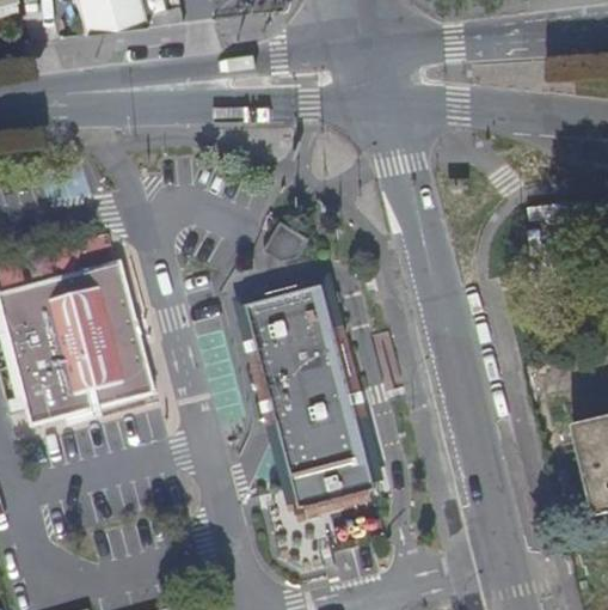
[(114,28),(145,24),(142,16),(137,0),(75,0),(84,31),(114,28)]
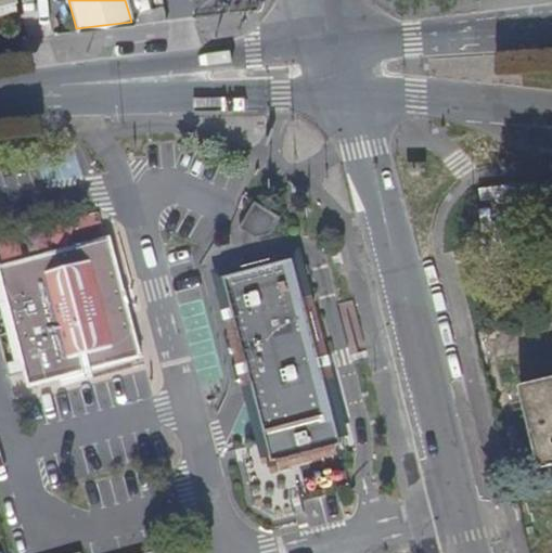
[(163,12),(133,15),(135,24),(164,20),(163,12)]
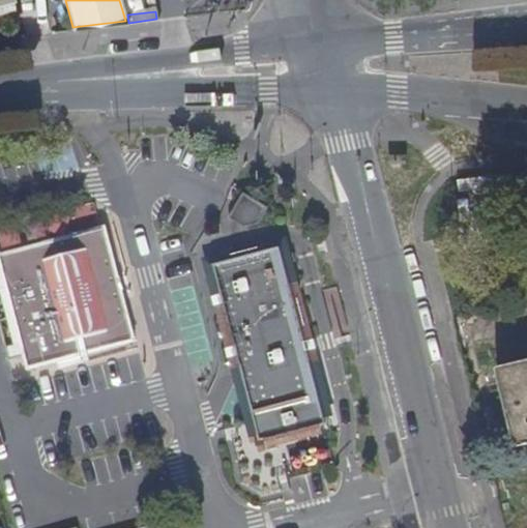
[(265,204),(242,191),(227,214),(240,223),(255,221),(265,204)]
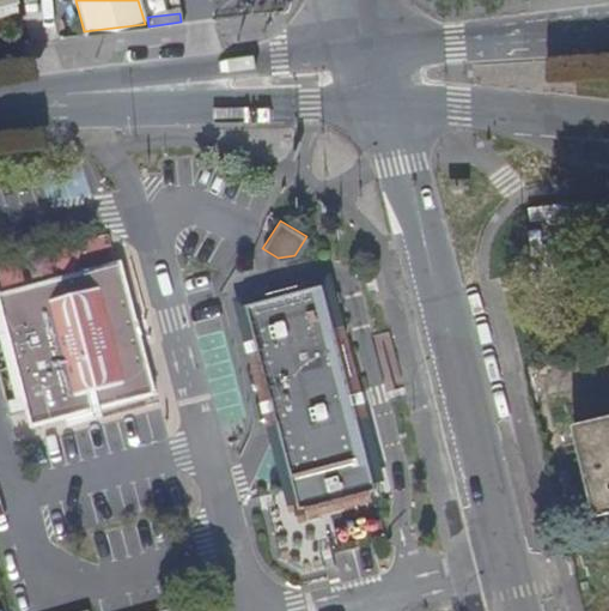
[(156,391),(121,260),(0,291),(0,298),(2,307),(0,307),(0,331),(8,328),(25,394),(7,399),(11,413),(30,410),(34,424),(156,391)]
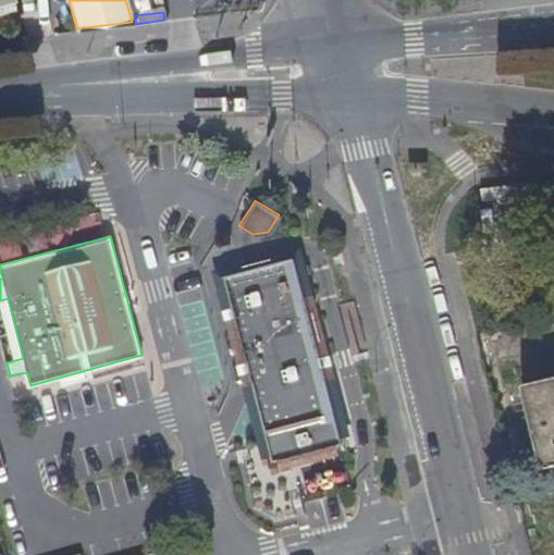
[(254,268),(224,275),(267,436),(335,418),(293,259),(275,263),(273,258),(251,259),(254,268)]
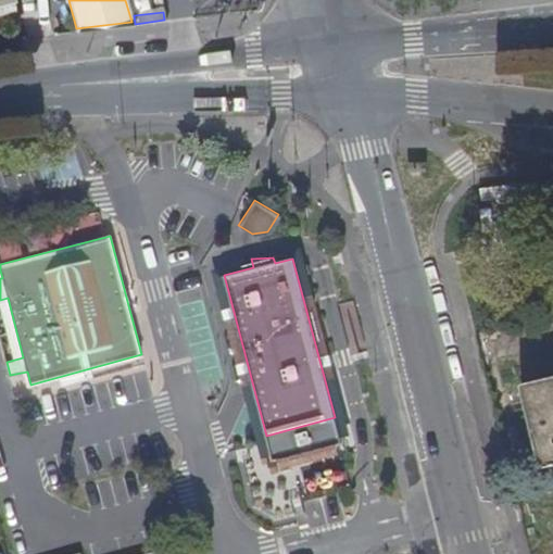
[(552,378),(528,383),(548,466),(552,465),(552,378)]
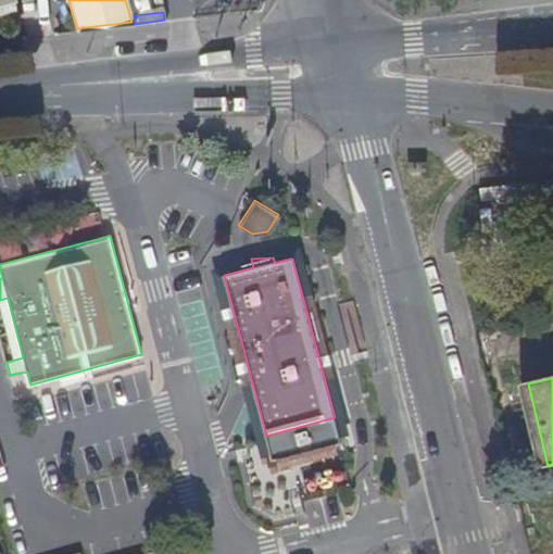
[(211,533),(190,539),(193,551),(213,545),(211,533)]
